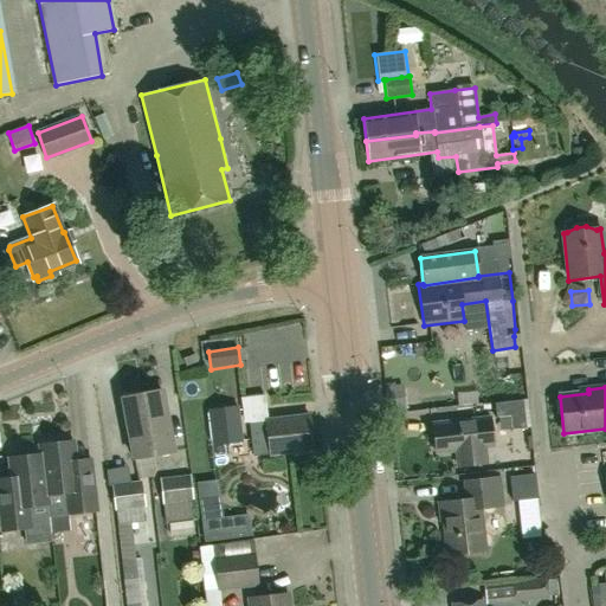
[(154,453),(172,450),(160,389),(141,393),(154,453)]
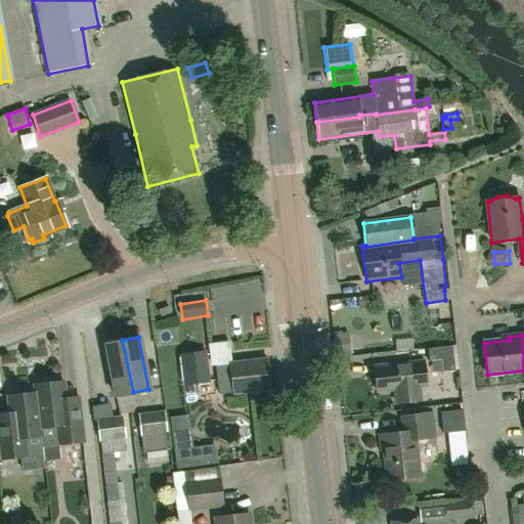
[(133,392),(122,340),(104,343),(115,396),(133,392)]
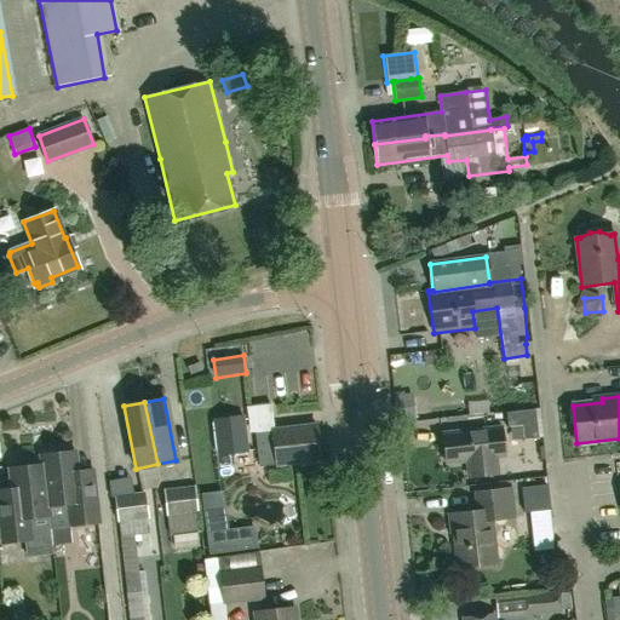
[(251,432),(256,432),(259,465),(275,463),(275,464),(320,458),(315,424),(273,430),(270,405),(247,407),(251,432)]
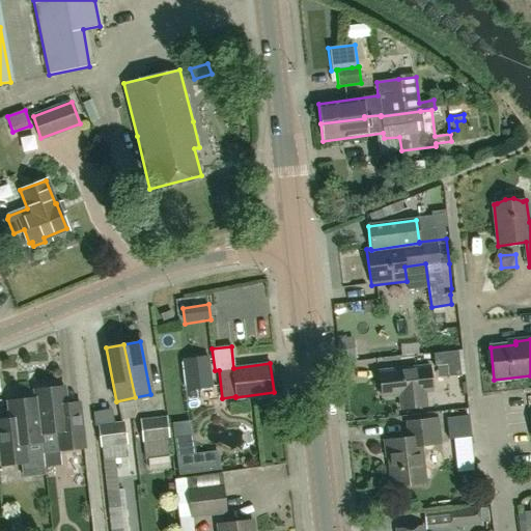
[(456,352),(432,355),(434,367),(446,366),(447,379),(459,376),(456,352)]
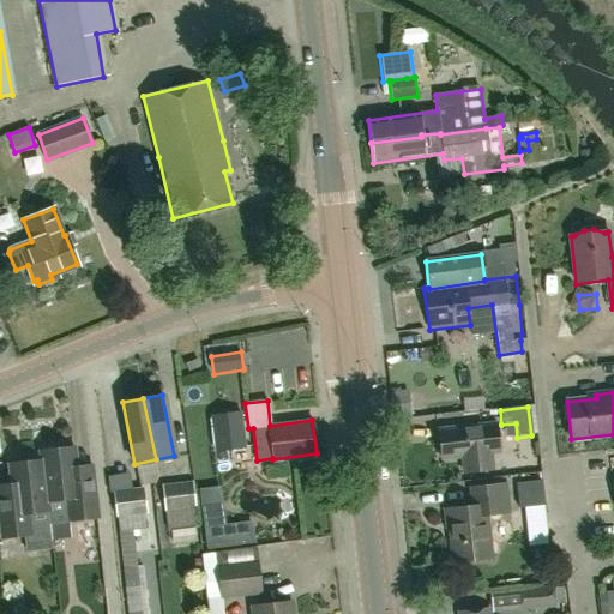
[(216,451),(246,447),(241,411),(211,415),(216,451)]
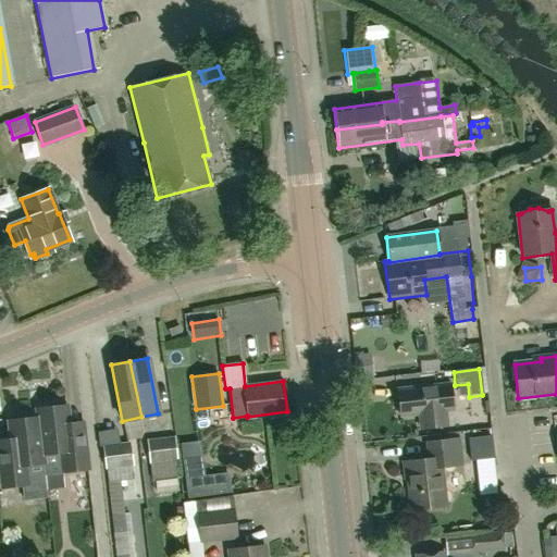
[(444,412),(453,411),(449,386),(396,393),(399,417),(419,415),(421,430),(446,428),(444,412)]
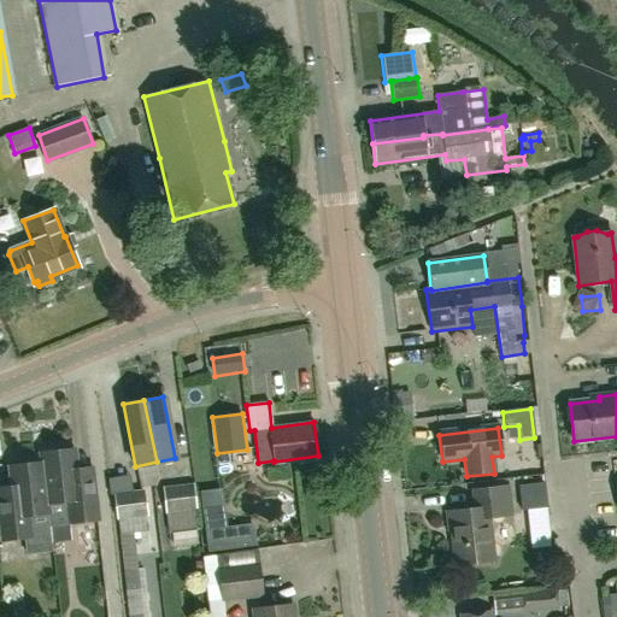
[(40,460),(37,460),(43,512),(46,512),(47,524),(97,519),(90,465),(75,468),(72,447),(69,448),(65,444),(58,445),(56,450),(39,451),(40,460)]
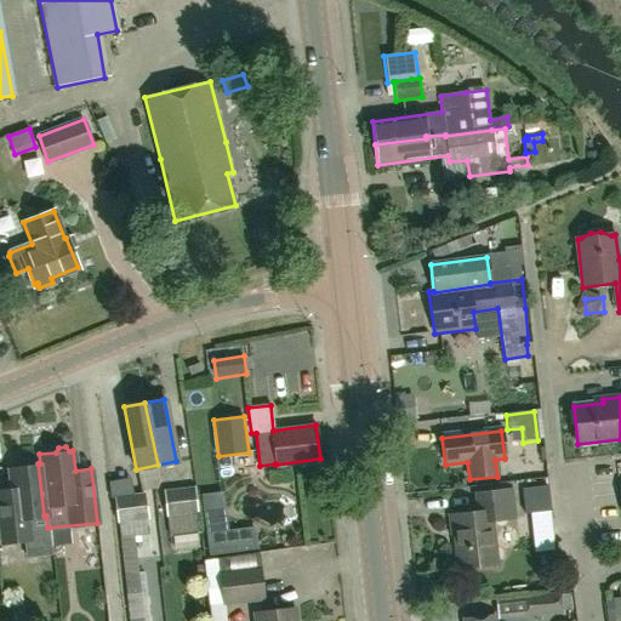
[(44,516),(38,463),(26,466),(22,461),(15,461),(12,467),(9,467),(10,486),(0,488),(0,541),(28,539),(27,517),(44,516)]
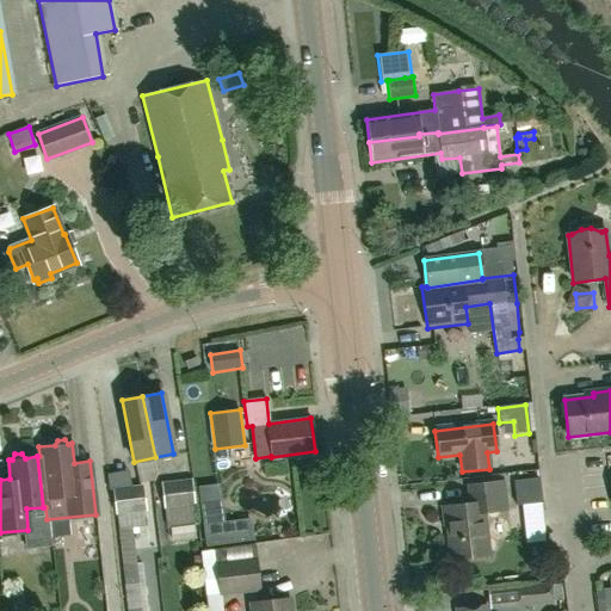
[(165,508),(195,505),(192,479),(161,482),(165,508)]
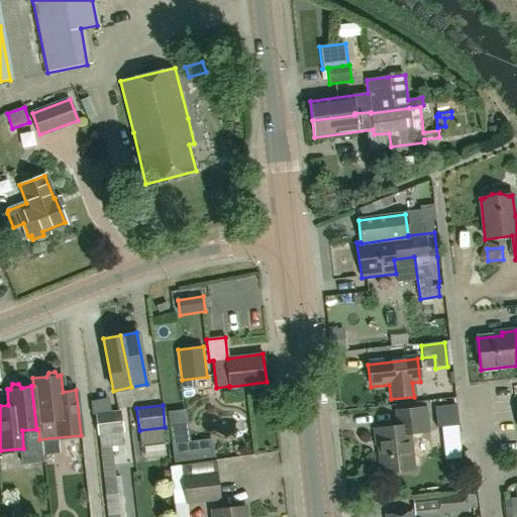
[(437,426),(456,424),(457,424),(455,405),(454,405),(435,407),(437,426)]
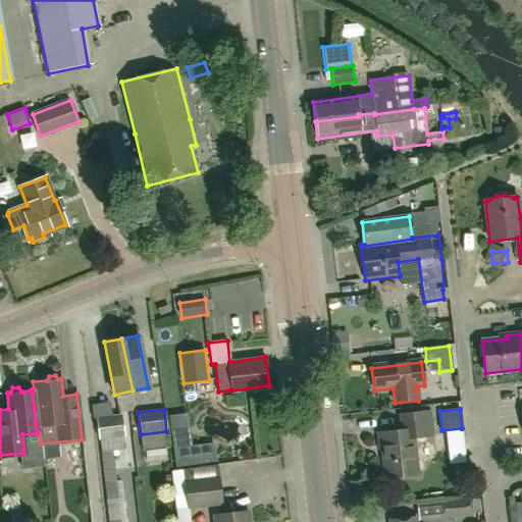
[(412,439),(431,436),(429,412),(401,416),(402,431),(377,434),(379,450),(381,450),(384,479),(416,476),(412,439)]
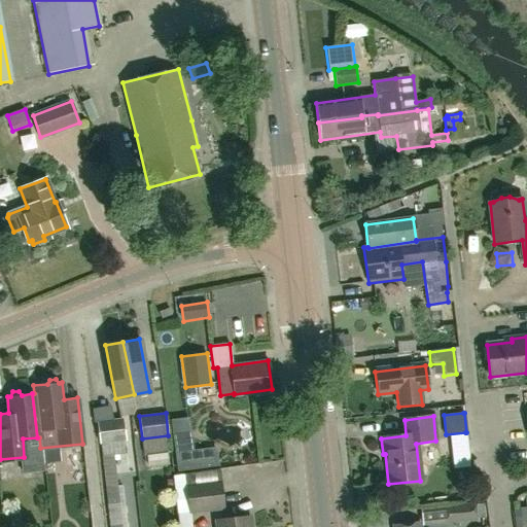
[(120,442),(127,441),(124,418),(97,421),(100,444),(101,444),(102,454),(123,452),(120,442)]
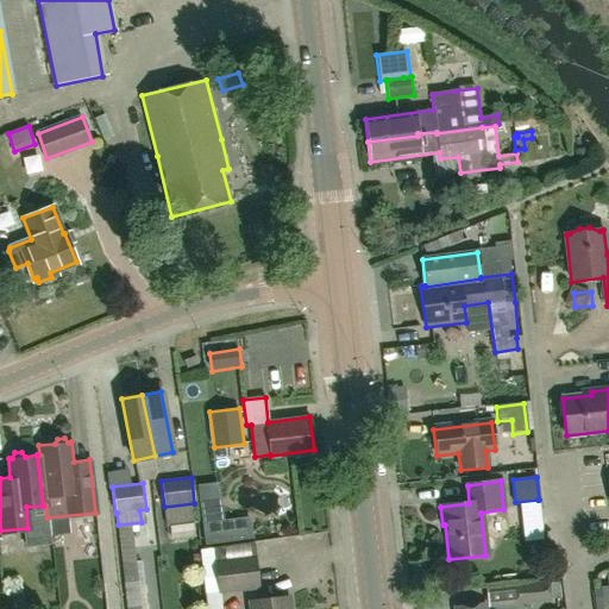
[(219,484),(198,487),(205,546),(253,540),(251,519),(224,522),(219,484)]
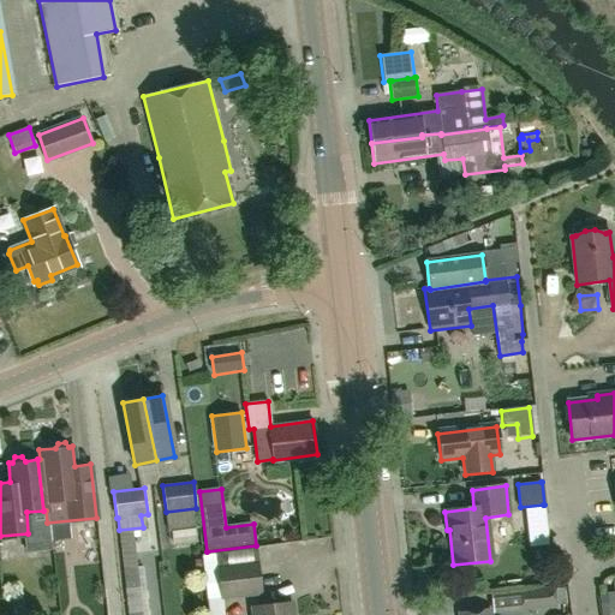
[(142,614),(133,533),(119,535),(127,614),(142,614)]
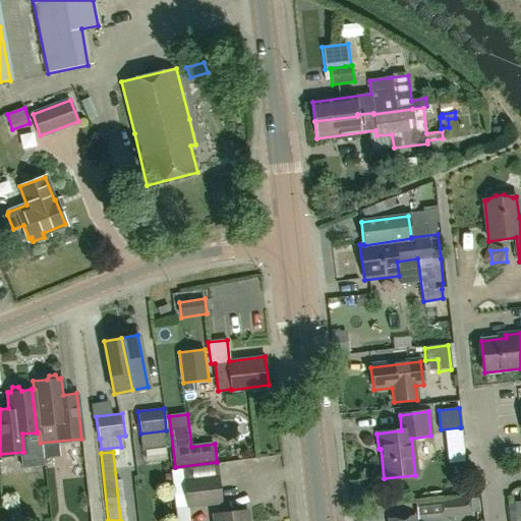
[(187,508),(223,504),(218,464),(182,468),(171,470),(175,508),(187,507),(187,508)]
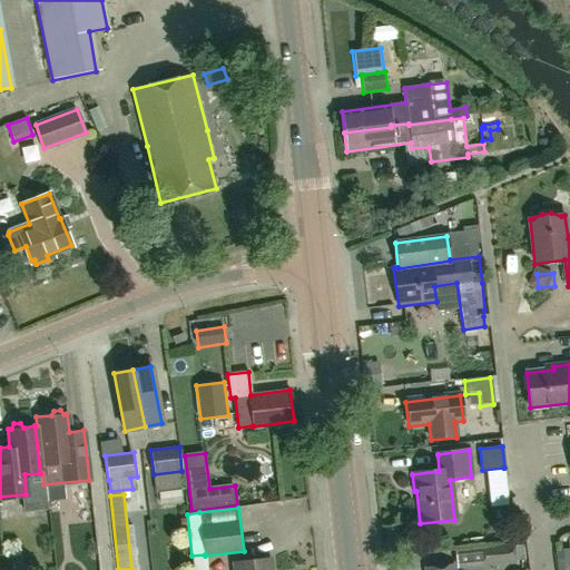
[(482,567),(517,562),(514,543),(480,547),(482,567)]
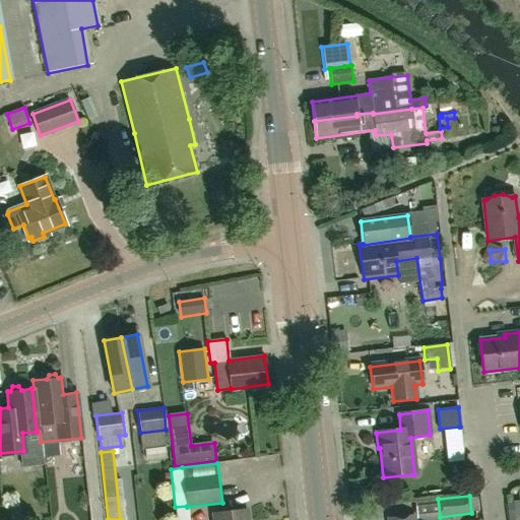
[(213,519),(248,519),(247,510),(212,514),(213,519)]
